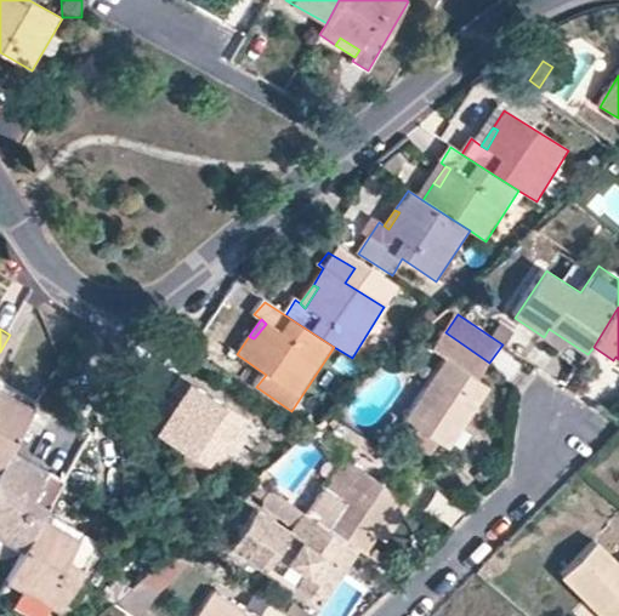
[(544,337),(581,363),(588,354),(549,329),(544,337)]
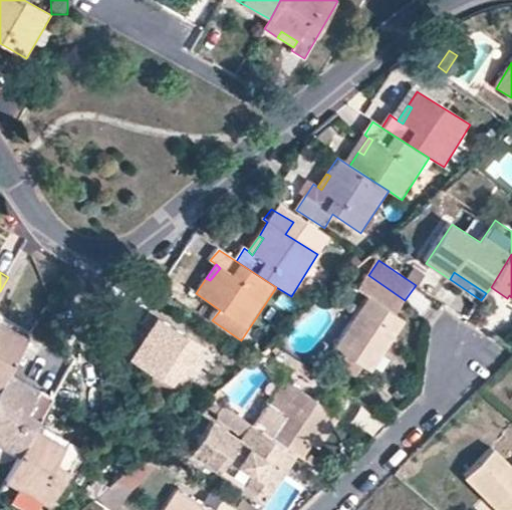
[(405,300),(368,275),(357,290),(370,297),(336,346),(346,354),(363,365),(372,371),(406,320),(396,314),(405,300)]
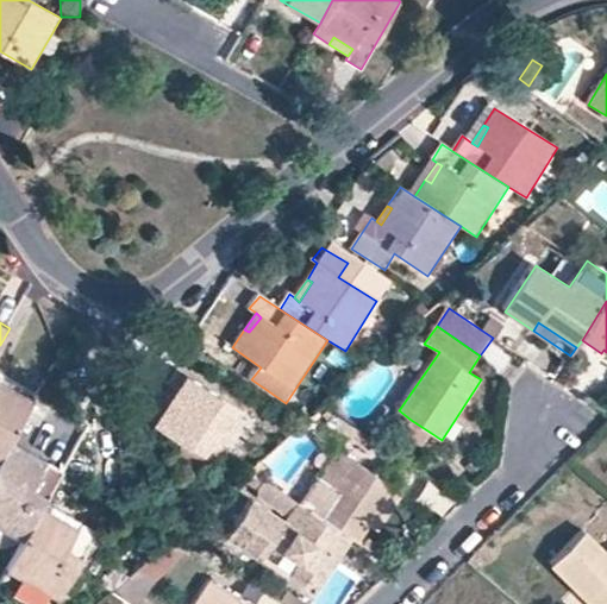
[(170,384),(175,388),(180,390),(168,408),(163,406),(152,422),(185,444),(170,466),(196,485),(242,413),(180,371),(170,384)]
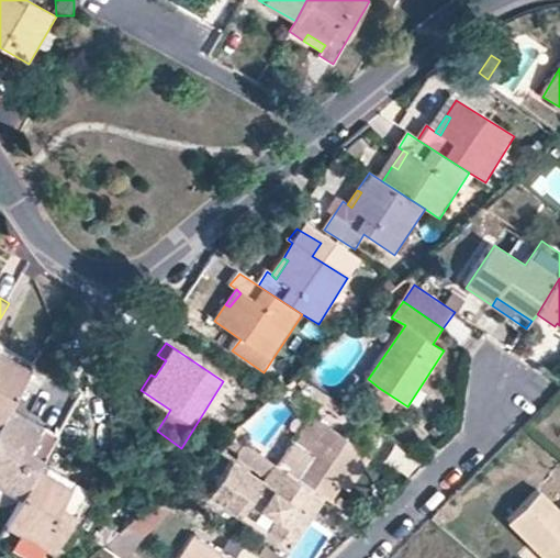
[(0,345),(0,428),(1,430),(8,416),(12,409),(33,371),(15,361),(12,368),(0,359),(0,352),(2,347),(0,345)]
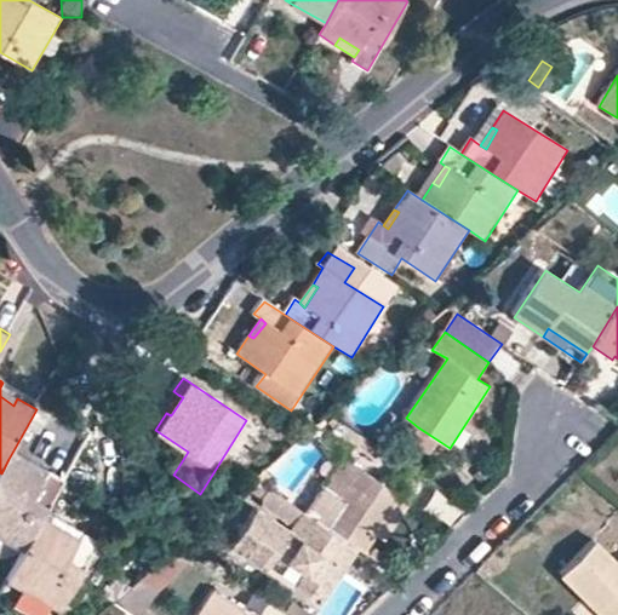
[(0,396),(13,406),(17,398),(0,388),(0,396)]
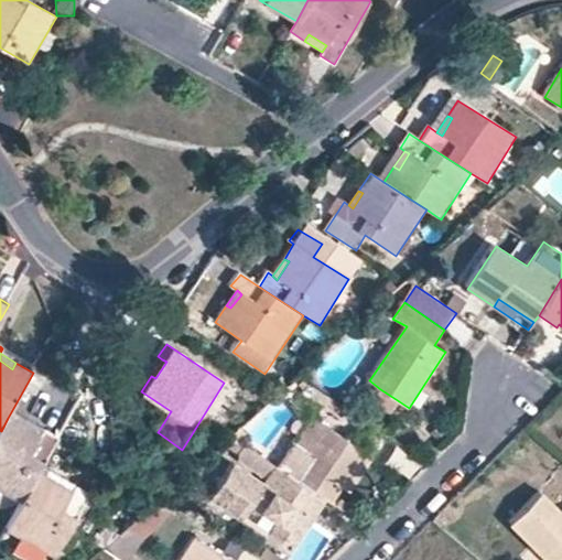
[(166,362),(162,359),(151,376),(155,378),(166,362)]
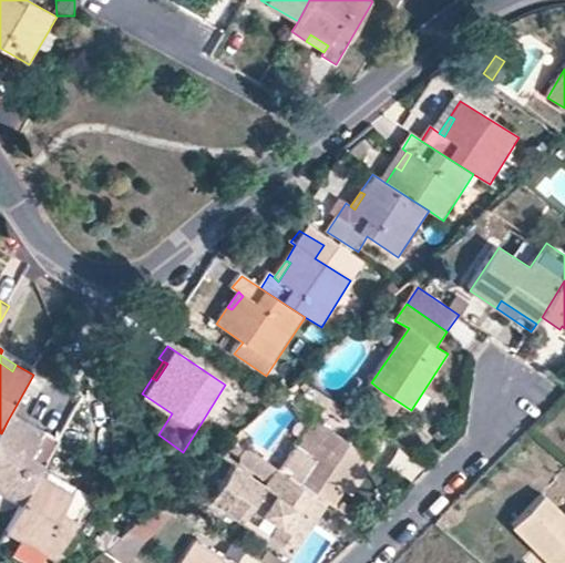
[(37,398),(45,382),(36,377),(27,391),(37,398)]
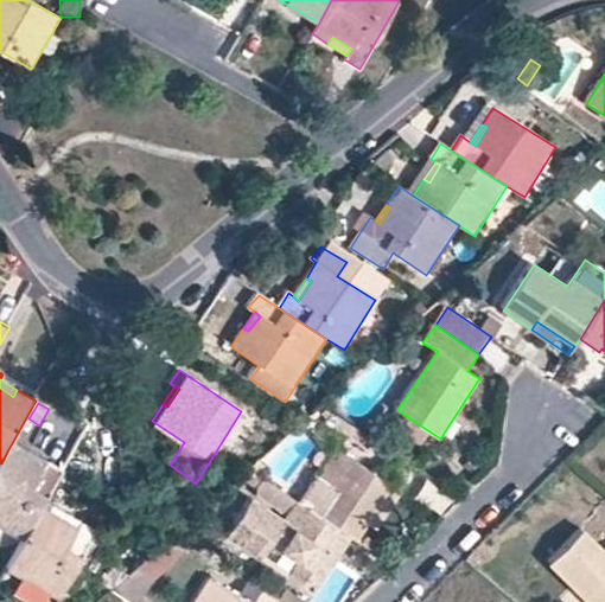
[(430,431),(409,418),(400,431),(420,444),(430,431)]
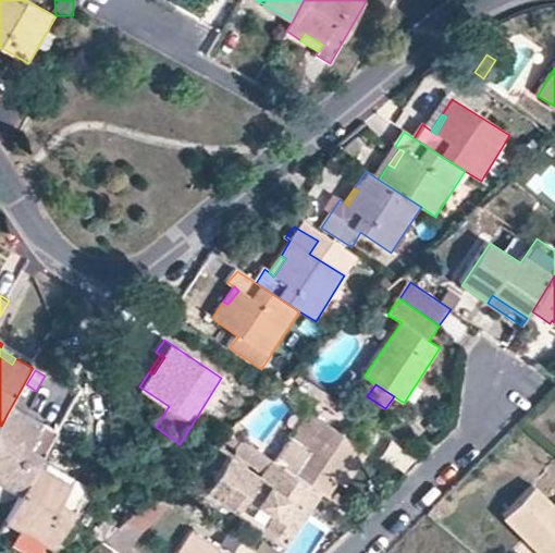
[(45,424),(12,405),(8,413),(40,432),(45,424)]
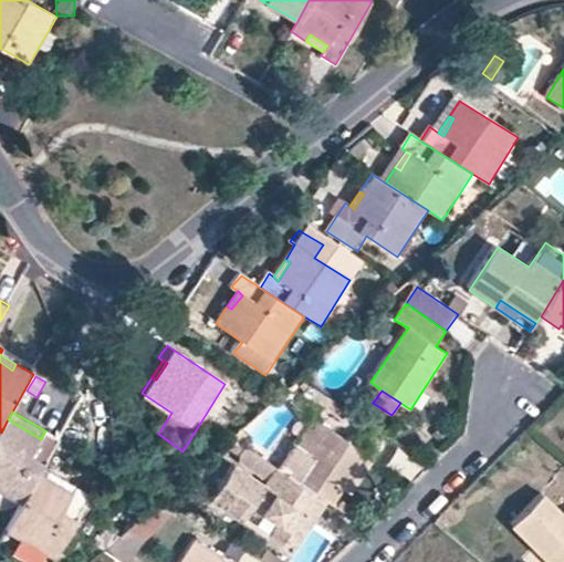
[(44,468),(61,439),(45,430),(41,439),(8,419),(1,433),(0,433),(0,489),(23,503),(41,474),(44,468)]
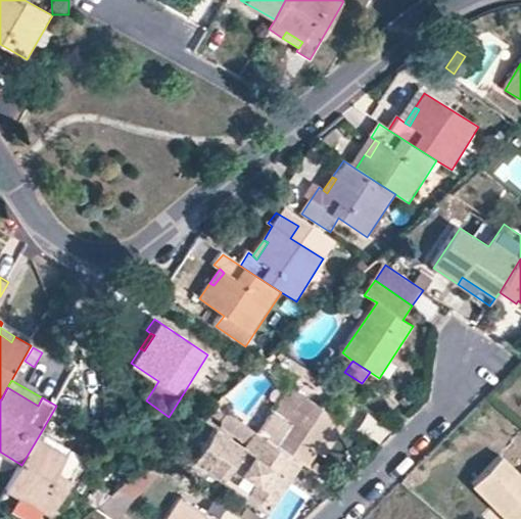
[(302,463),(308,467),(318,453),(339,420),(290,387),(273,415),(286,423),(274,444),(302,463)]
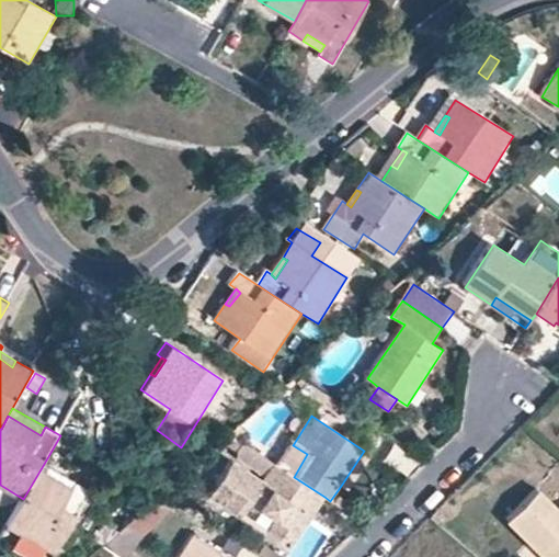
[(364,451),(341,486),(349,491),(373,456),(364,451)]
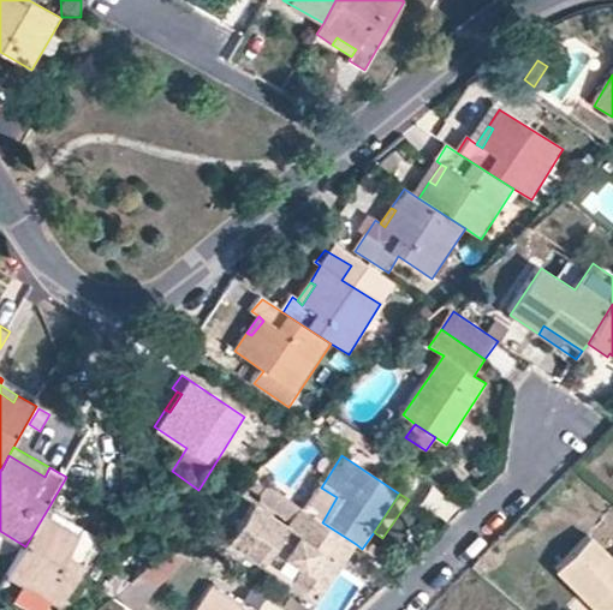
[(319,600),(356,544),(322,522),(299,507),(287,527),(257,507),(232,542),(267,566),(275,552),(303,570),(293,584),(319,600)]
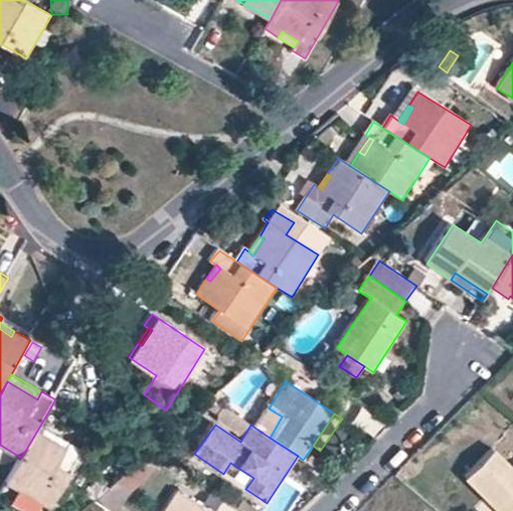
[(40,426),(37,431),(67,449),(70,443),(40,426)]
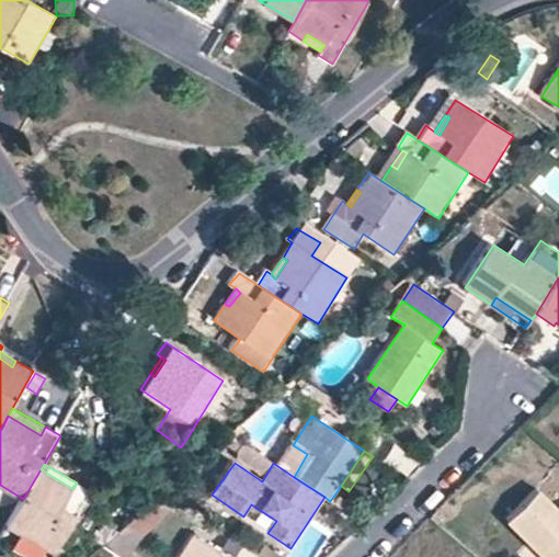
[(14,516),(8,526),(23,535),(48,550),(56,554),(92,491),(77,482),(73,489),(41,469),(23,499),(14,516)]
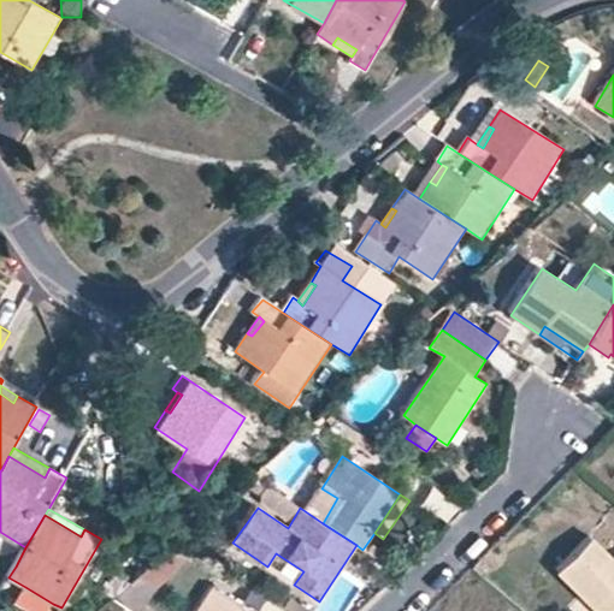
[(613,559),(594,539),(560,571),(598,610),(613,610),(613,559)]
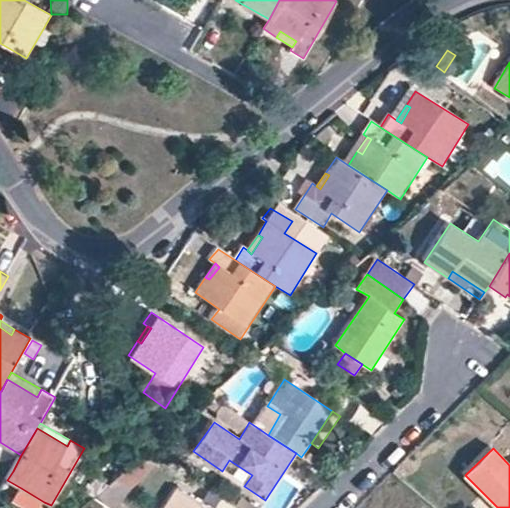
[(84,491),(95,498),(110,486),(94,476),(84,491)]
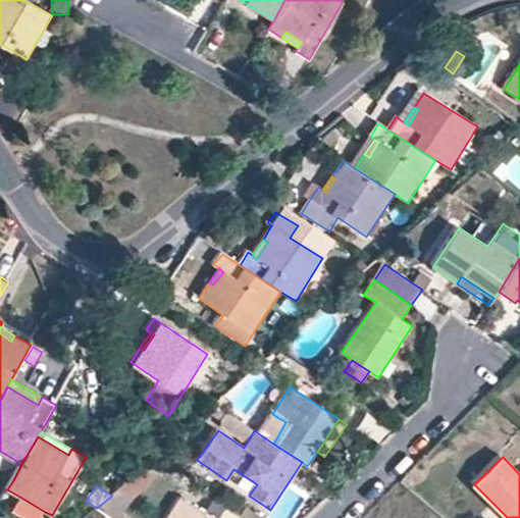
[(112,496),(97,508),(110,517),(119,517),(134,499),(120,487),(112,496)]
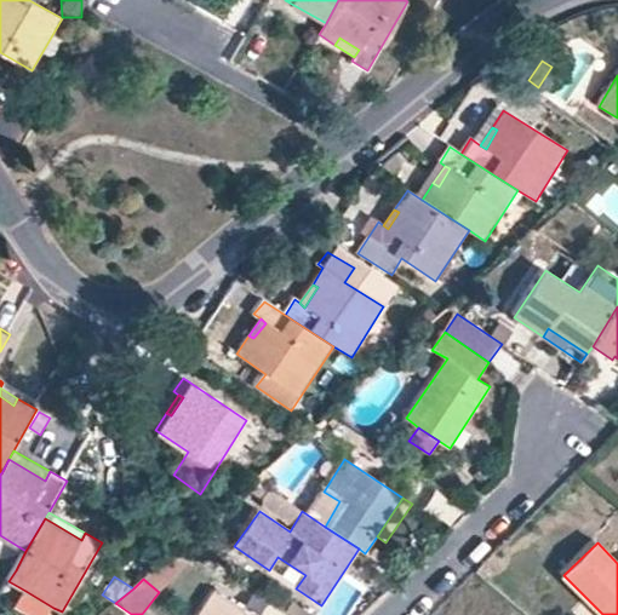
[(50,614),(53,608),(26,591),(16,607),(30,614),(50,614)]
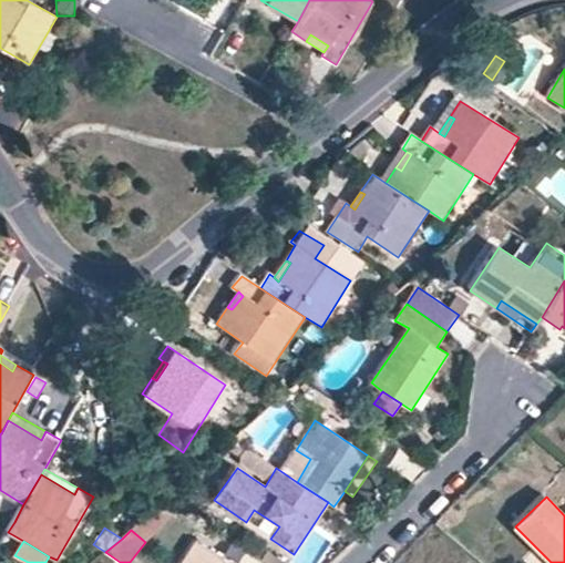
[(228,562),(196,542),(182,562),(228,562)]
